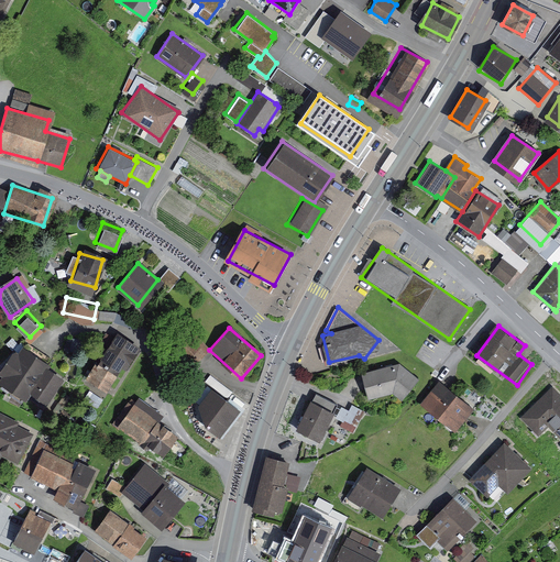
[(138,352),(116,337),(83,381),(105,397),(138,352)]
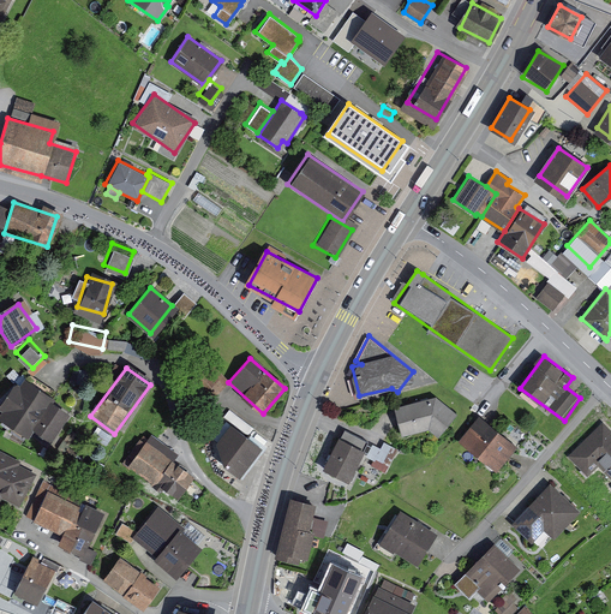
[(63,411),(21,380),(0,406),(0,411),(40,441),(63,411)]
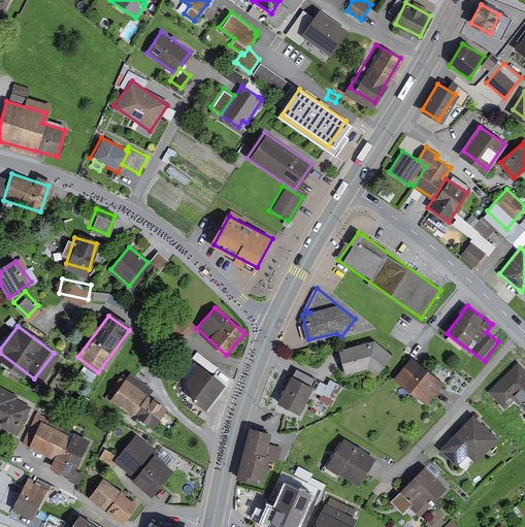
[(345,376),(371,369),(378,374),(392,356),(373,341),(337,350),(345,376)]
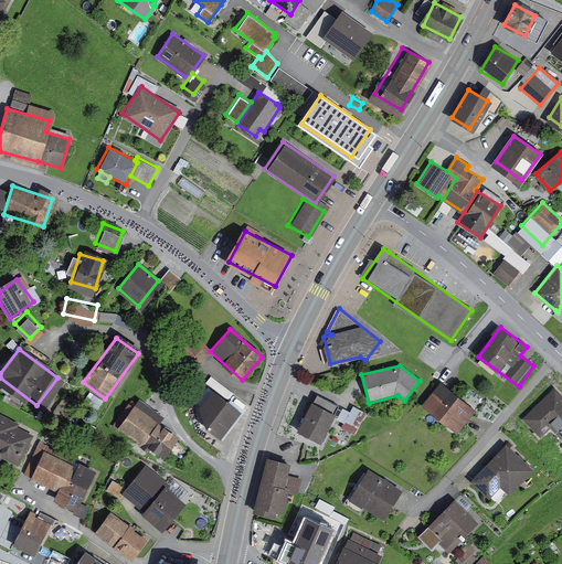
[(475,413),(441,383),(422,404),(456,434),(475,413)]
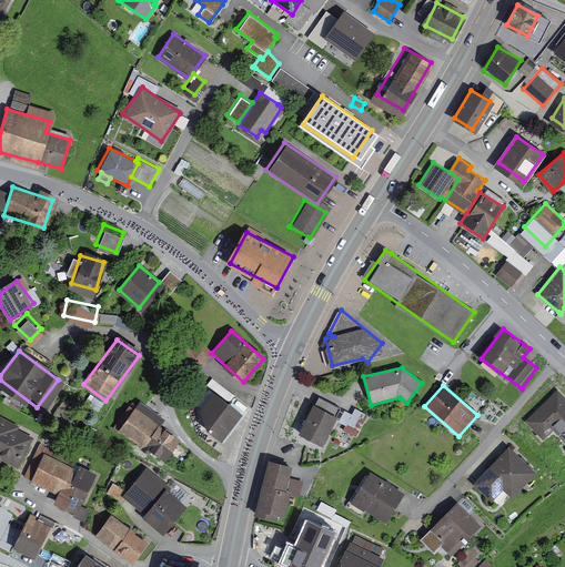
[(564,437),(564,396),(557,390),(526,423),(543,439),(554,428),(564,437)]
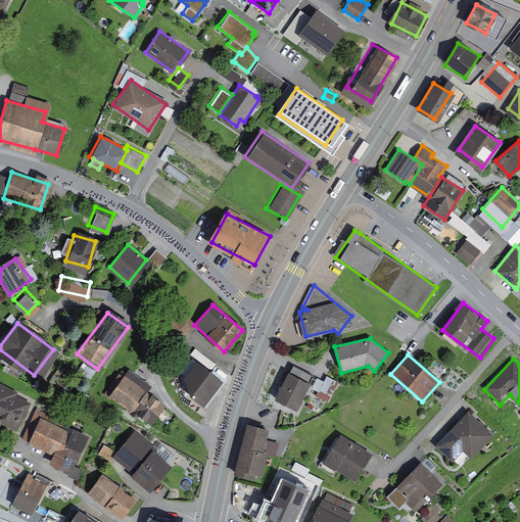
[(223,380),(198,360),(180,381),(203,401),(223,380)]
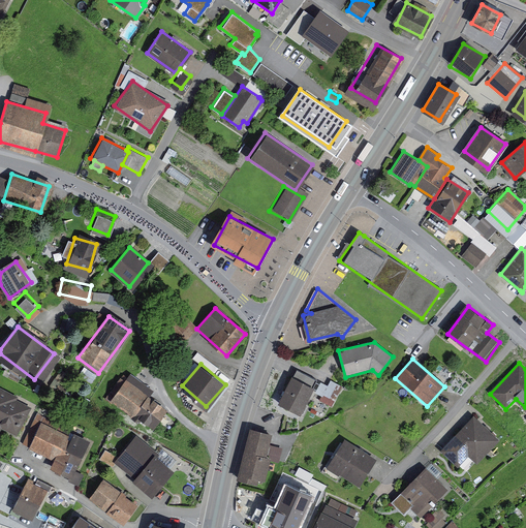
[(317,379),(297,369),(279,404),(300,414),(317,379)]
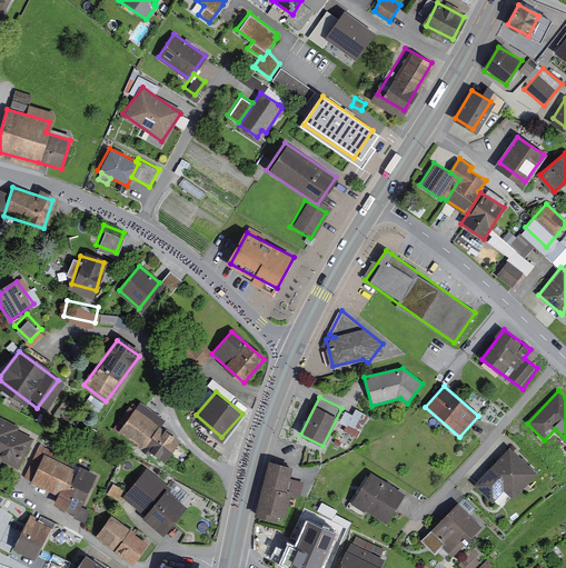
[(159,426),(136,410),(121,434),(145,449),(159,426)]
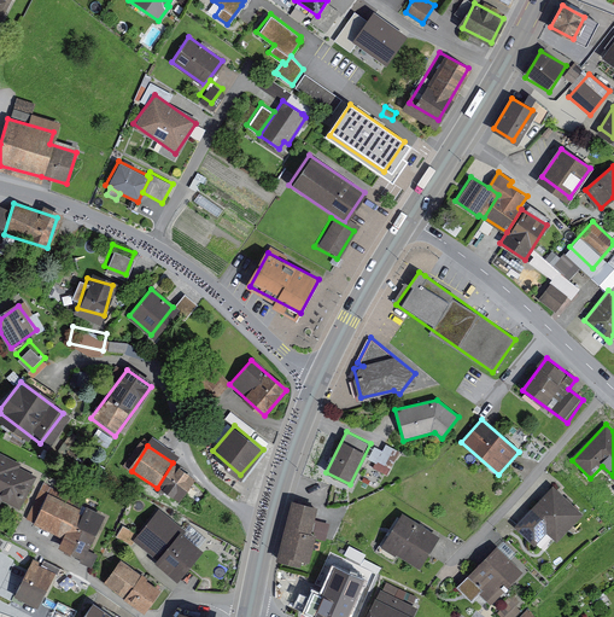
[(35,473),(0,455),(0,494),(18,504),(35,473)]
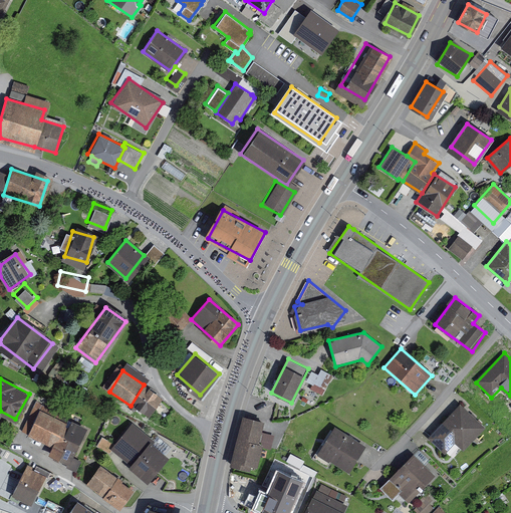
[(82,429),(39,407),(25,436),(68,458),(82,429)]
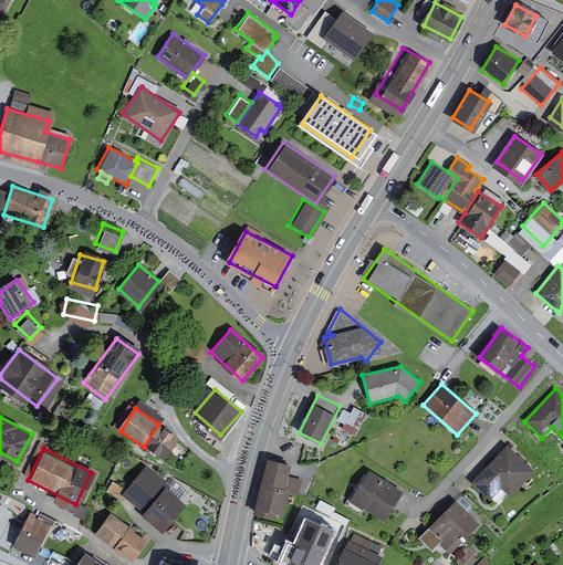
[(531,468),(508,448),(482,478),(507,498),(531,468)]
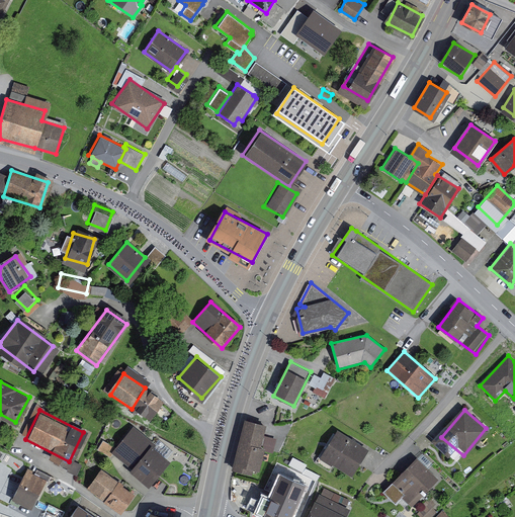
[(244,421),(233,468),(261,477),(268,450),(257,447),(262,426),(244,421)]
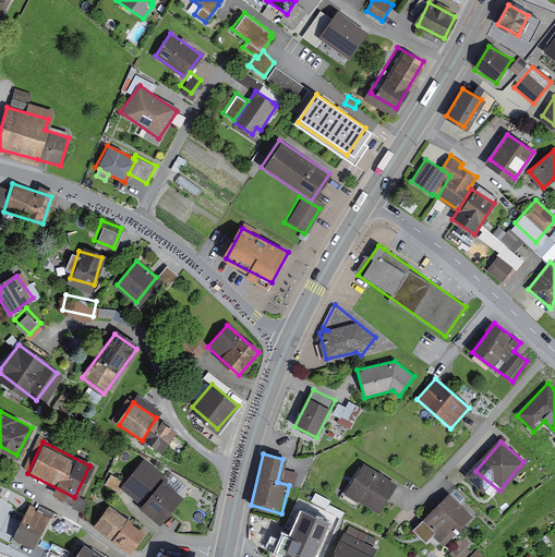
[(180,495),(161,481),(165,476),(143,461),(122,488),(142,503),(139,507),(159,522),(180,495)]
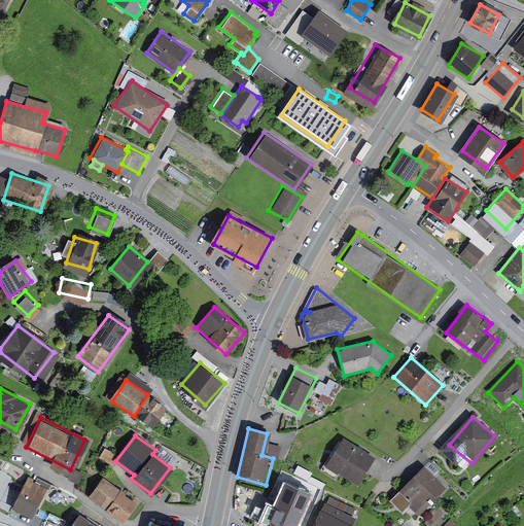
[(372,459),(343,439),(328,460),(357,481),(372,459)]
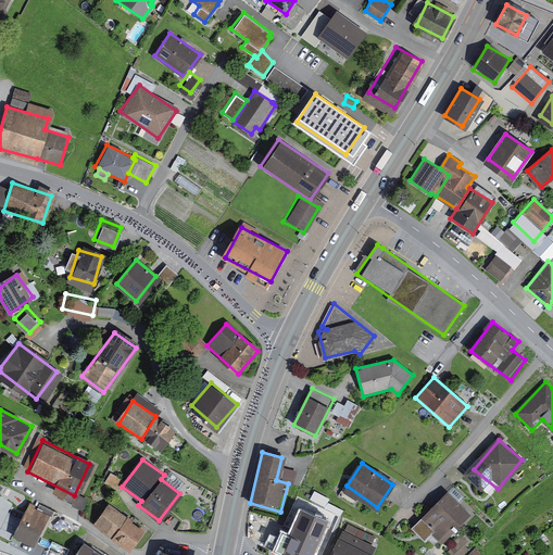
[(313,486),(310,494),(324,500),(328,492),(313,486)]
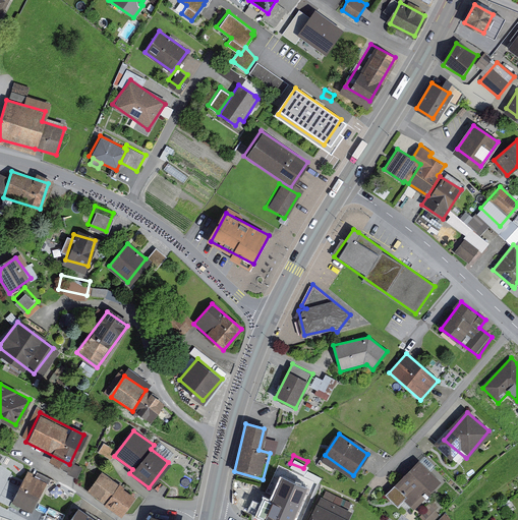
[(438,480),(418,462),(390,492),(409,511),(438,480)]
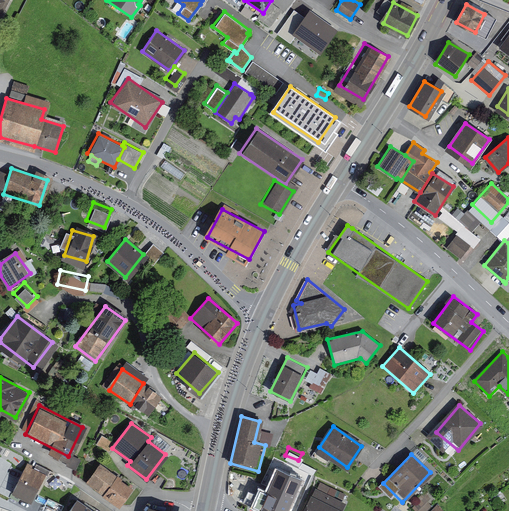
[(43,475),(3,457),(0,463),(0,486),(31,501),(43,475)]
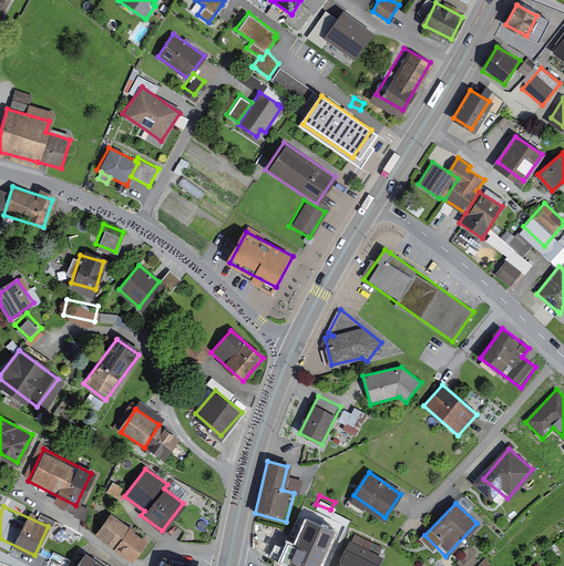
[(143,541),(112,515),(99,531),(130,556),(143,541)]
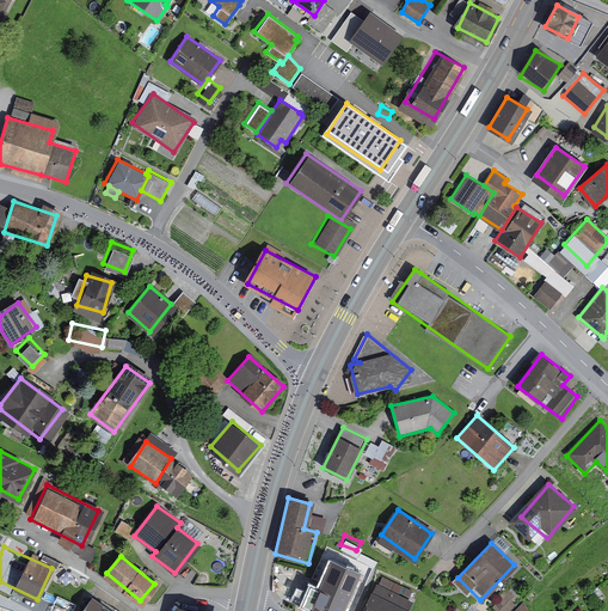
[(341,610),(357,574),(327,562),(314,591),(307,588),(299,608),(305,610),(341,610)]
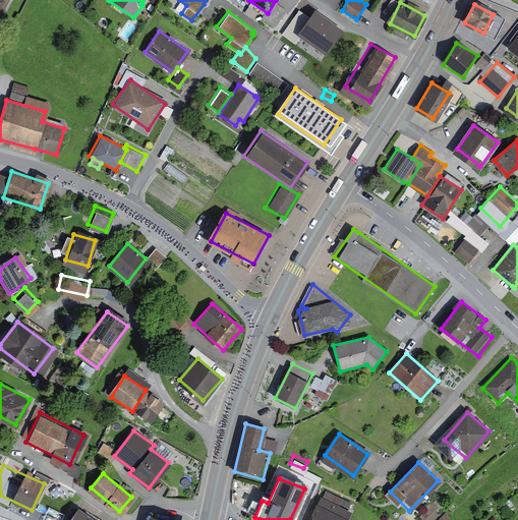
[(427,501),(418,510),(427,519),(437,510),(427,501)]
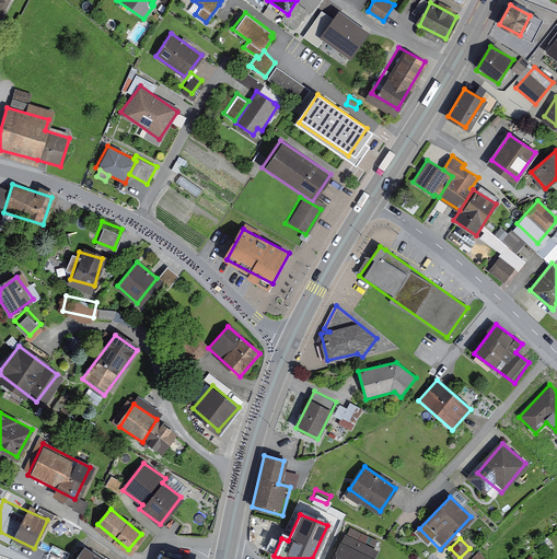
[(104,558),(83,545),(73,558),(104,558)]
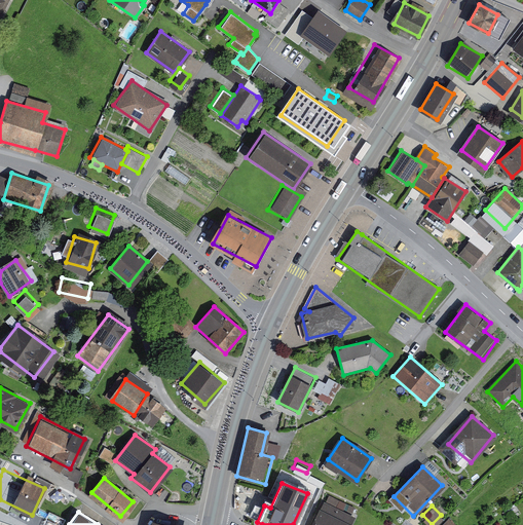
[(346,524),(322,512),(314,524),(346,524)]
